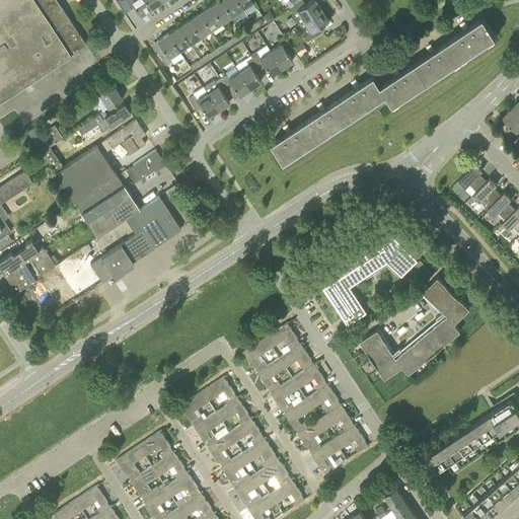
[(0,0),(0,98),(85,43),(57,0),(0,0)]
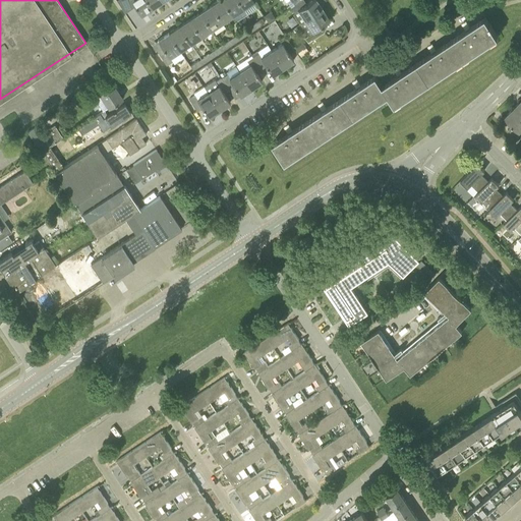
[(140,14),(152,7),(147,0),(123,0),(129,9),(135,6),(140,14)]
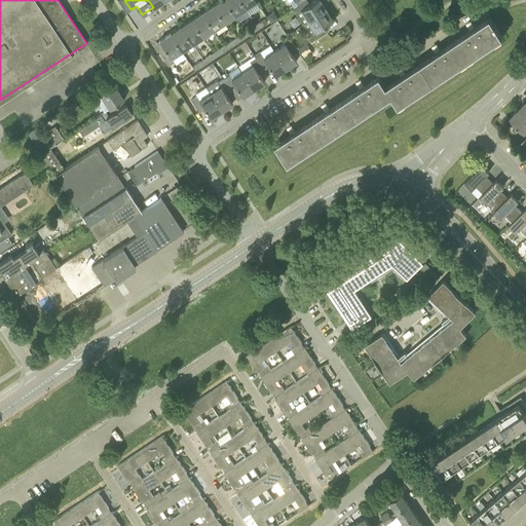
[(225,23),(235,15),(225,0),(219,0),(213,4),(225,23)]
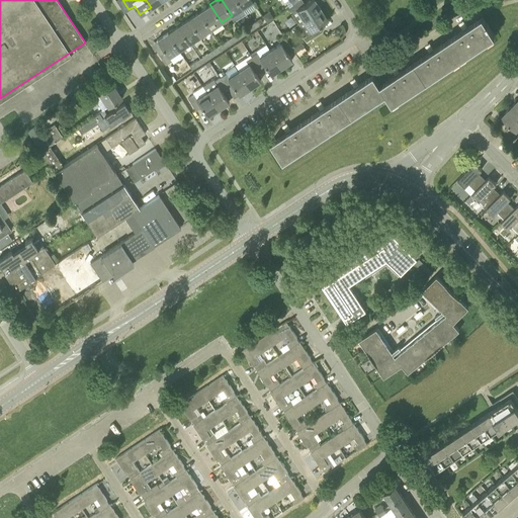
[(222,0),(232,15),(242,8),(237,0),(222,0)]
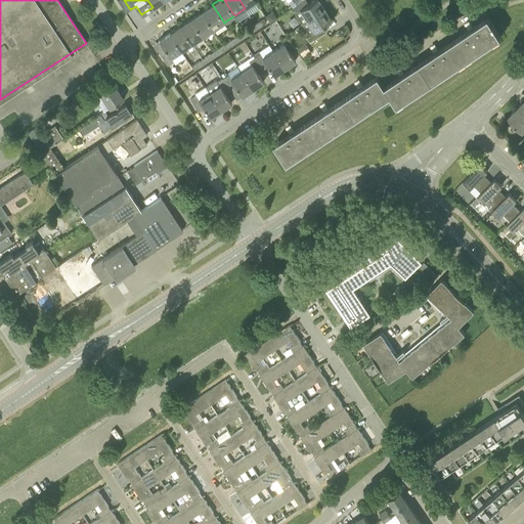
[(256,1),(255,0),(239,0),(245,8),(256,1)]
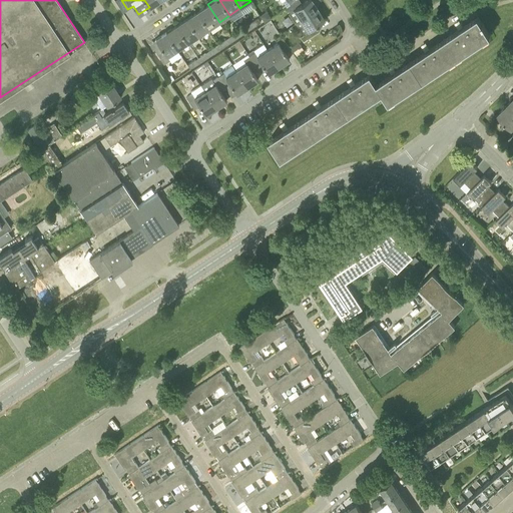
[(294,10),(300,20),(318,8),(312,0),(307,0),(302,3),(299,0),(296,0),(286,6),(290,12),(294,10)]
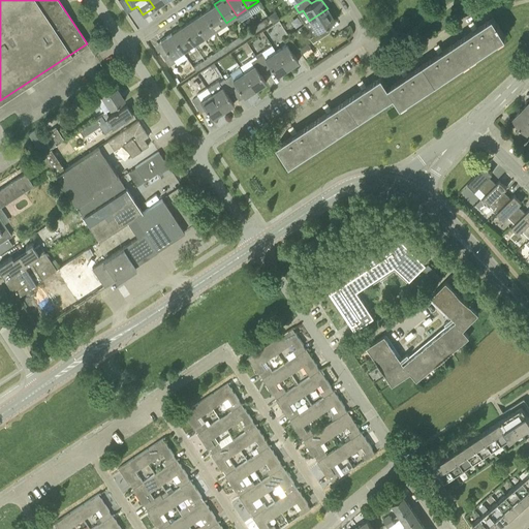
[(215,30),(226,23),(214,4),(204,11),(215,30)]
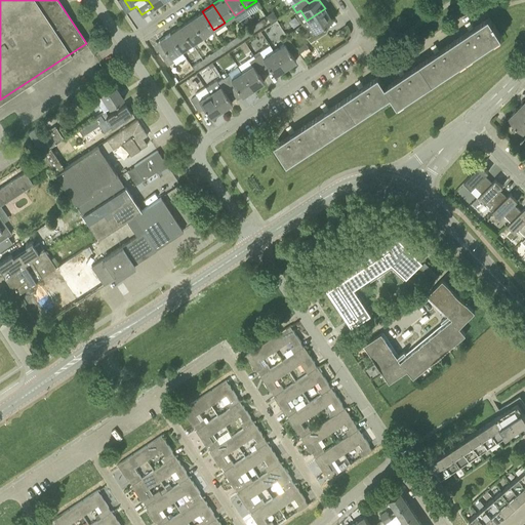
[(315,32),(312,35),(315,39),(327,31),(323,26),(332,19),(325,8),(307,21),(315,32)]
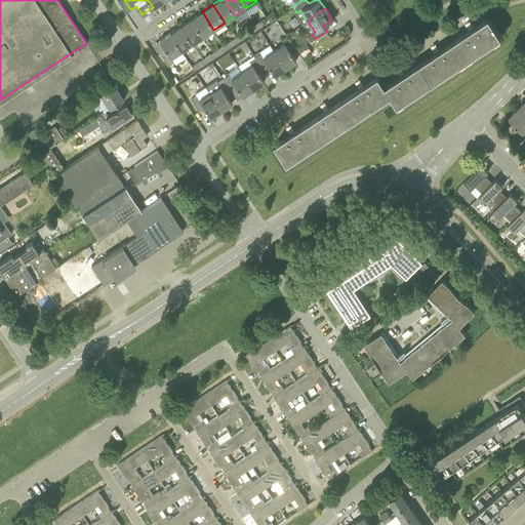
[(203,37),(213,30),(202,11),(191,18),(203,37)]
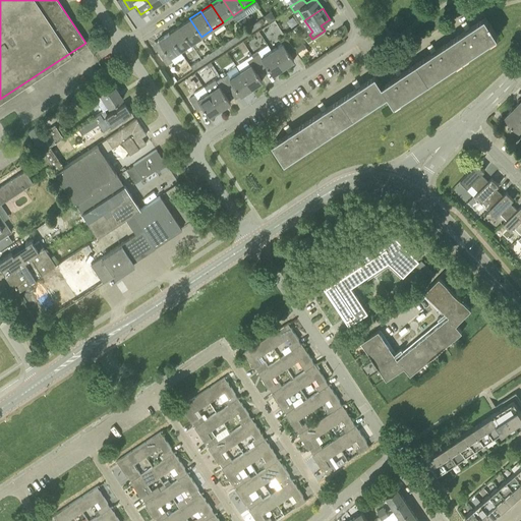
[(463,58),(498,35),(491,25),(493,24),(490,21),(489,22),(485,16),(469,26),(466,25),(464,26),(465,30),(451,39),(436,49),(435,47),(430,50),(431,52),(416,61),(401,71),(400,69),(398,71),(396,72),(397,74),(383,83),(375,74),(360,84),(359,82),(357,83),(355,84),(356,87),(342,97),(326,107),(325,105),(323,106),(321,108),(322,110),(307,119),(292,129),(291,127),(289,128),(286,130),(288,132),(273,141),(285,161),(302,150),(320,138),(353,116),(388,93),(395,103),(428,80),(463,58)]
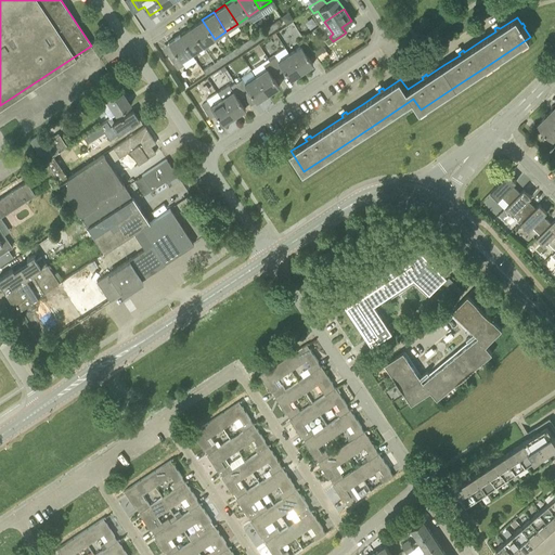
[(270,25),(273,29),(282,24),(279,18),(270,25)]
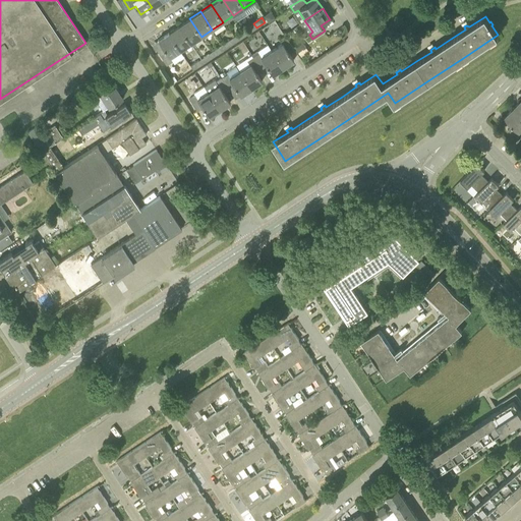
[(190,43),(201,37),(189,18),(179,25),(190,43)]
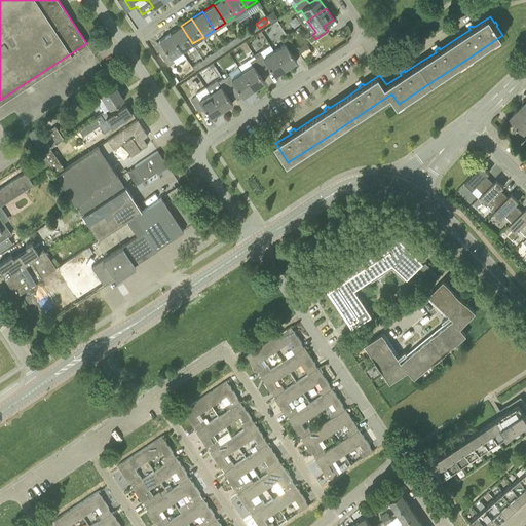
[(246,30),(249,35),(259,28),(256,24),(246,30)]
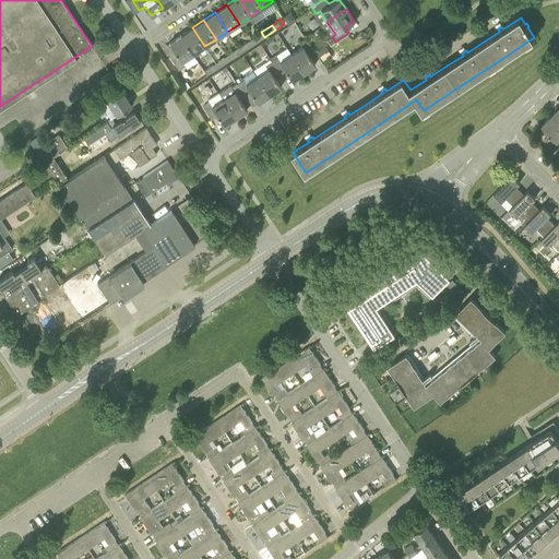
[(193,54),(204,46),(192,27),(180,35),(193,54)]
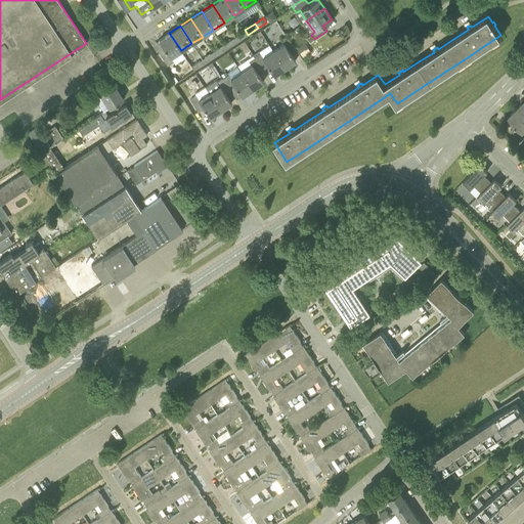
[(233,37),(236,42),(248,35),(245,30),(233,37)]
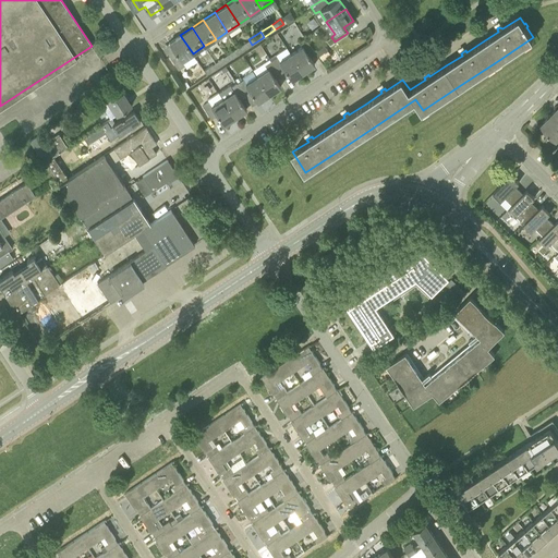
[(182,61),(193,53),(180,35),(169,43),(174,51),(169,56),(178,69),(184,64),(182,61)]
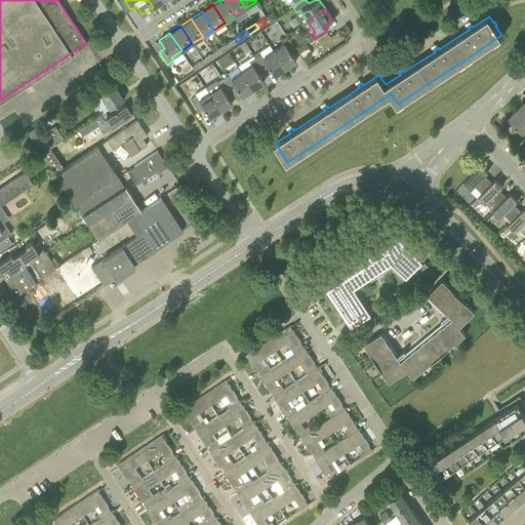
[(273,49),(285,68),(295,61),(290,51),(295,48),(287,35),(281,39),(283,43),(273,49)]
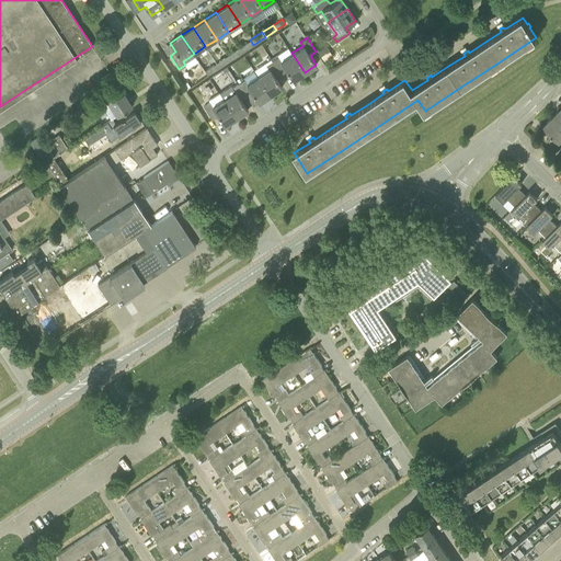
[(239,47),(242,53),(253,45),(250,39),(239,47)]
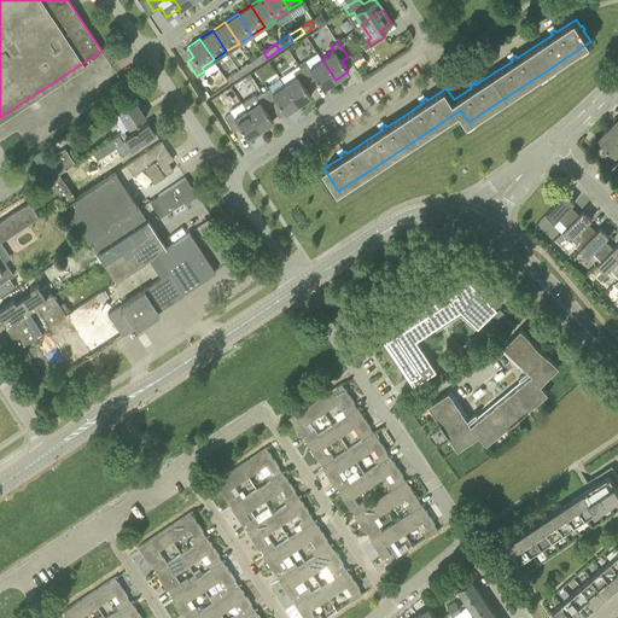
[(250,60),(254,66),(267,58),(263,52),(250,60)]
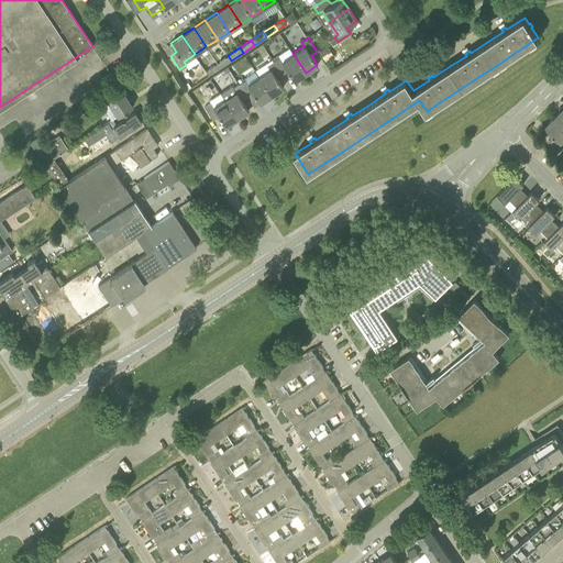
[(294,80),(306,73),(293,53),(282,61),(279,57),(273,61),(282,75),(287,70),(294,80)]
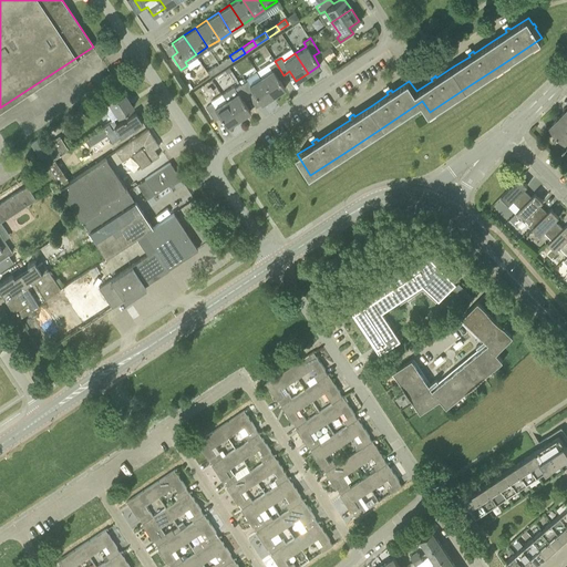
[(218,63),(222,69),(233,61),(229,55),(218,63)]
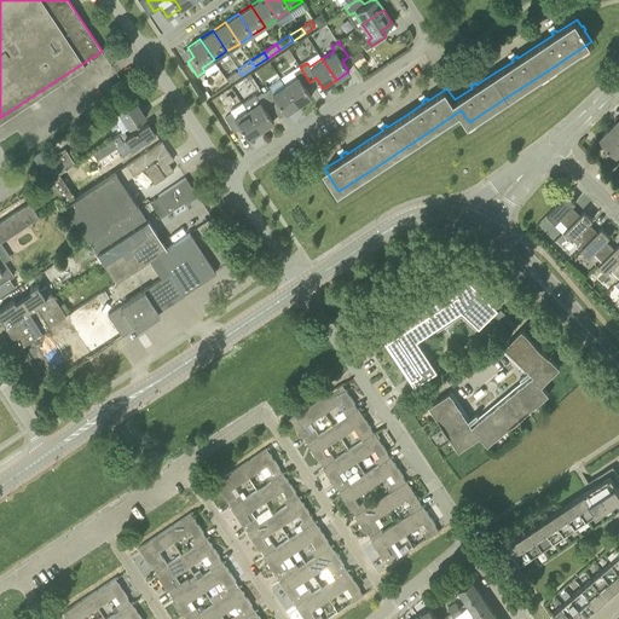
[(284,84),(299,105),(311,97),(304,86),(310,82),(300,67),(293,71),(296,76),(284,84)]
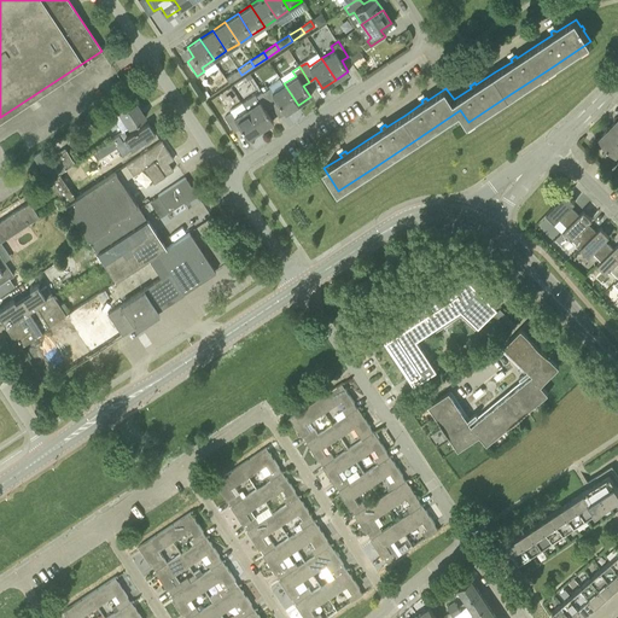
[(226,77),(229,82),(242,75),(238,69),(226,77)]
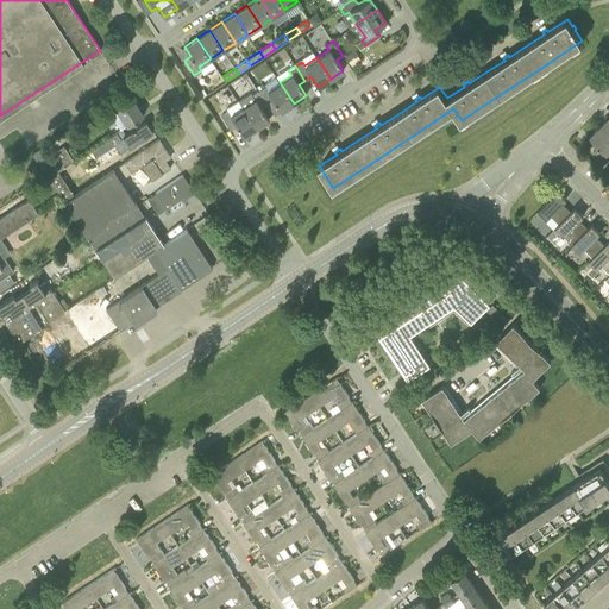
[(281,112),(294,104),(280,82),(268,90),(265,86),(258,90),(268,105),(274,101),(281,112)]
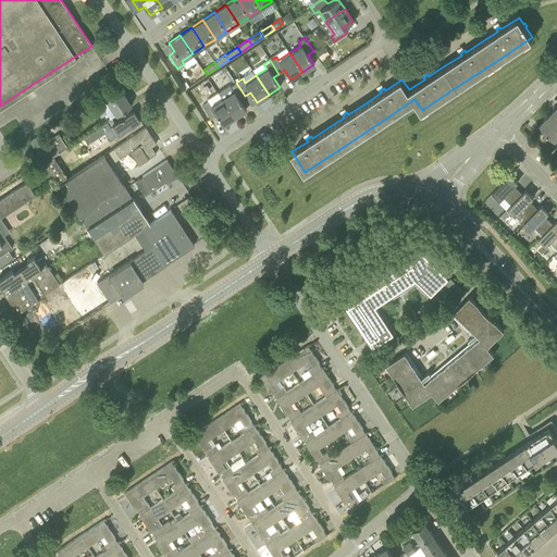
[(222,98),(234,116),(246,109),(239,100),(245,96),(236,83),(230,87),(233,90),(222,98)]
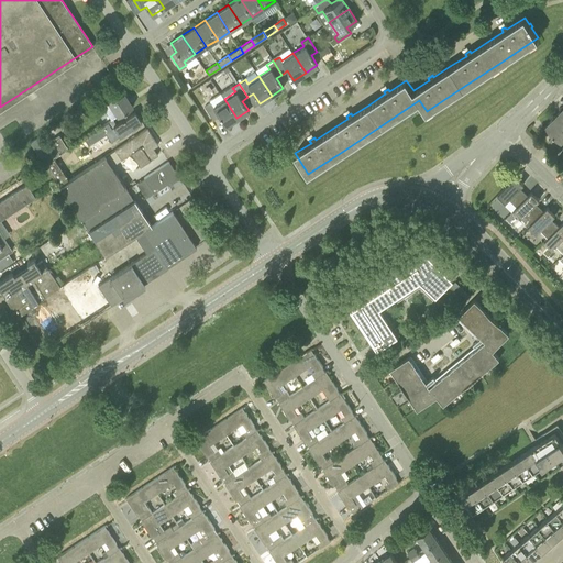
[(132,106),(131,103),(122,90),(107,99),(118,116),(132,106)]
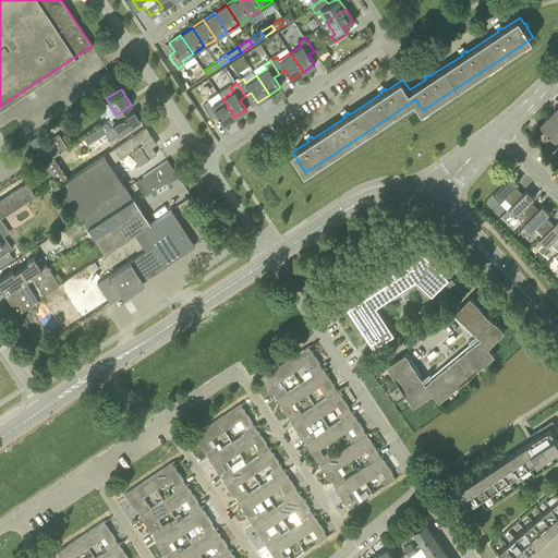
[(223,124),(234,117),(222,98),(218,93),(207,99),(208,101),(203,106),(211,119),(217,116),(223,124)]
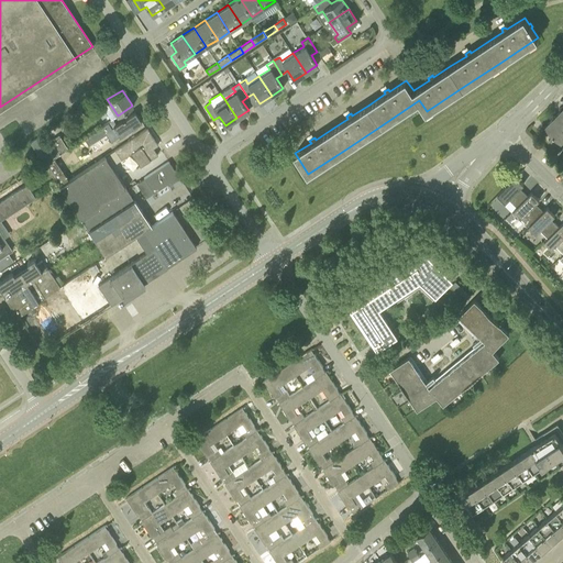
[(105,132),(113,127),(120,135),(142,121),(135,111),(116,123),(112,119),(108,121),(106,118),(98,122),(105,132)]
